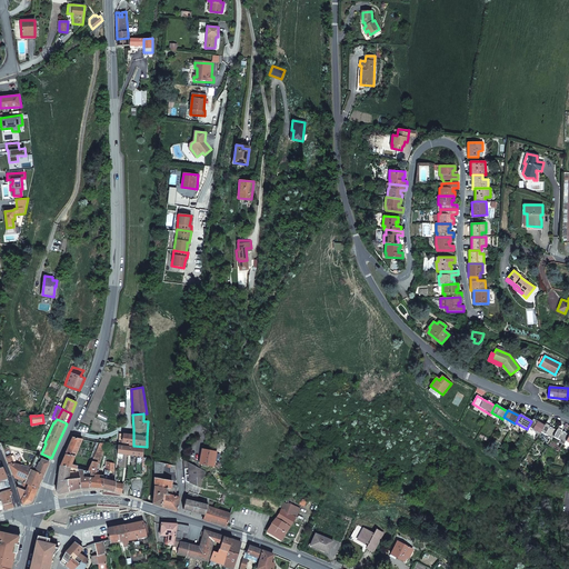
[(531,421),(528,427),(540,433),(540,431),(543,426),(532,419),(531,421)]
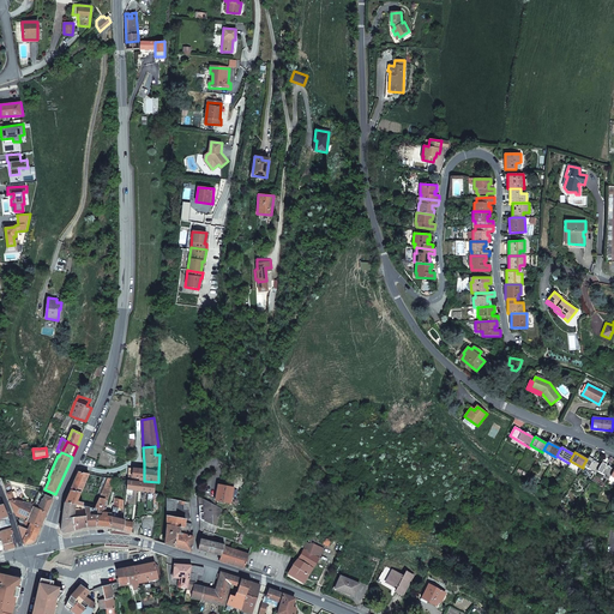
[(588,458),(587,459),(583,465),(595,473),(596,471),(600,464),(588,458)]
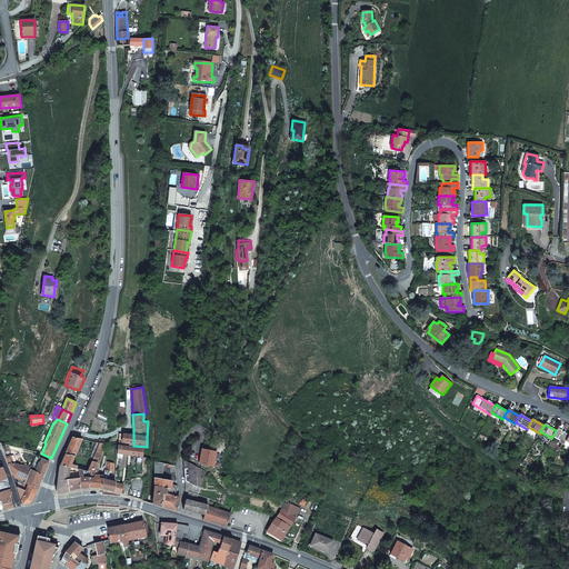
[(556,430),(552,437),(565,443),(566,441),(568,436),(557,429),(556,430)]
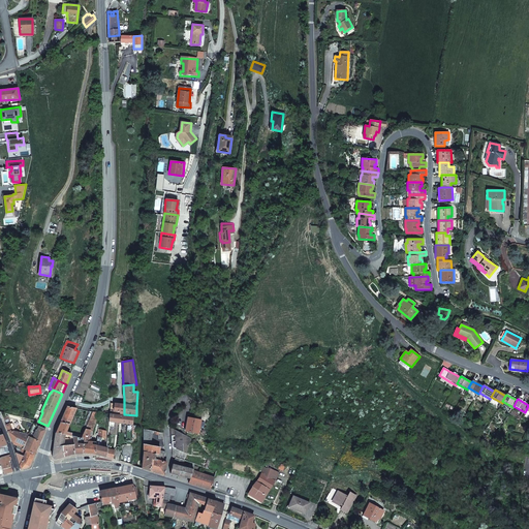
[(111,403),(110,412),(124,414),(124,404),(111,403)]
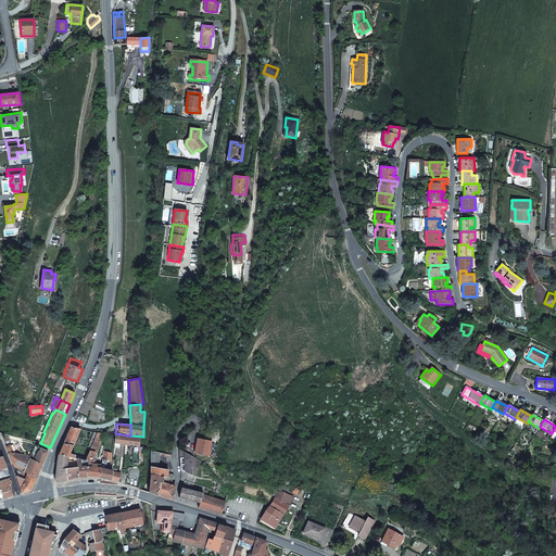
[(71,427),(63,443),(73,445),(80,429),(71,427)]
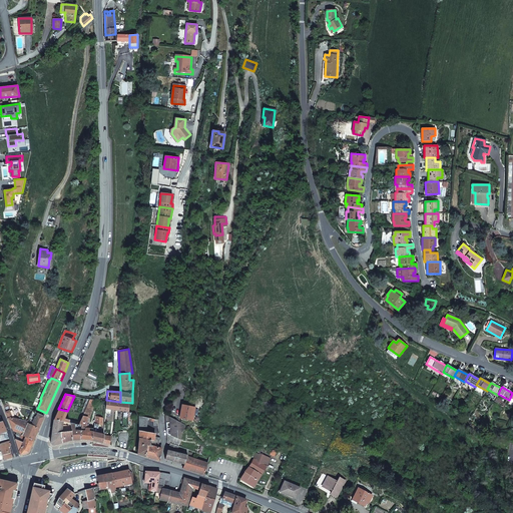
[(33,404),(38,407),(41,400),(40,399),(36,398),(33,404)]
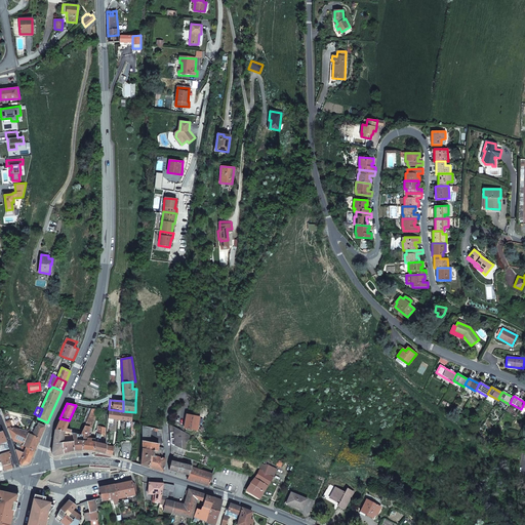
[(83,440),(82,449),(93,450),(95,442),(95,441),(91,441),(91,438),(88,438),(88,434),(89,434),(90,428),(91,428),(98,409),(92,408),(89,415),(85,423),(81,434),(84,435),(83,440)]
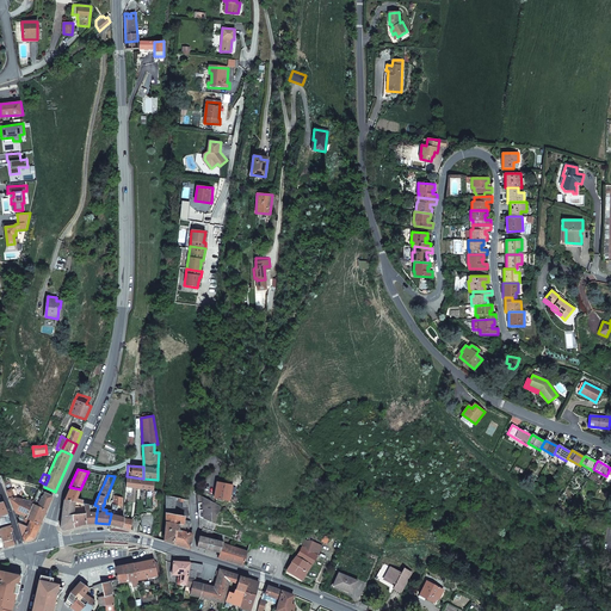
[(127,477),(125,487),(154,491),(154,481),(127,477)]
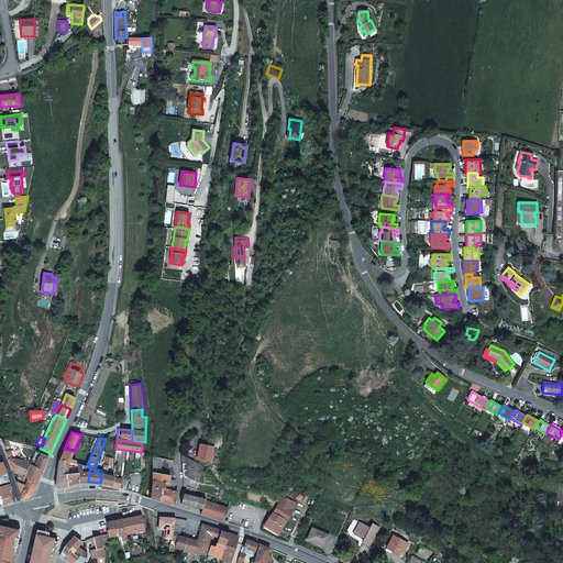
[(199,451),(198,459),(211,461),(214,446),(199,444),(198,451),(199,451)]
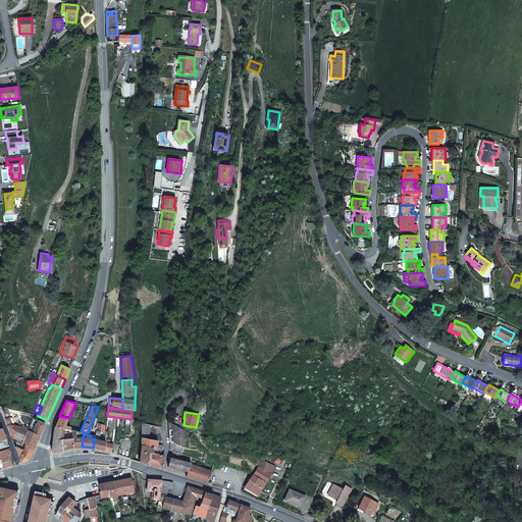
[(70,430),(72,430),(74,430),(74,428),(65,425),(68,418),(59,416),(55,427),(70,430)]
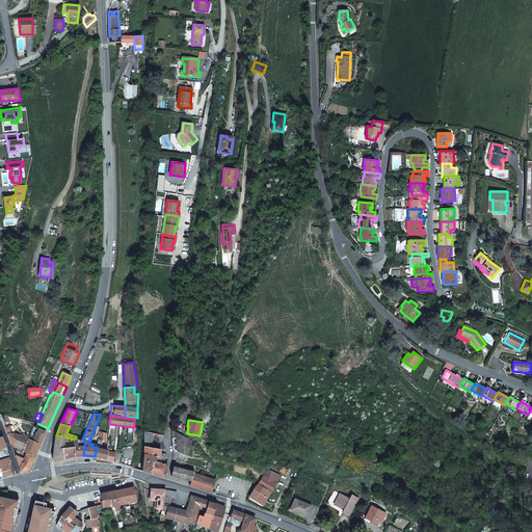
[(97,448),(95,456),(105,458),(106,449),(101,449),(103,440),(107,441),(107,433),(104,432),(105,429),(100,428),(100,429),(99,432),(98,439),(98,440),(97,444),(97,447),(97,448)]
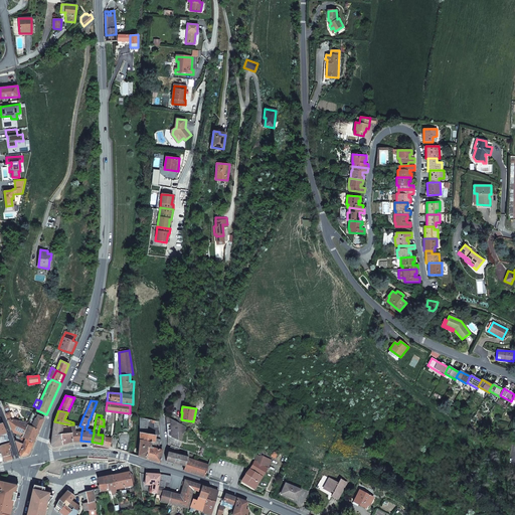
[(33,425),(33,426),(39,430),(44,418),(38,415),(35,421),(32,419),(30,423),(33,425)]
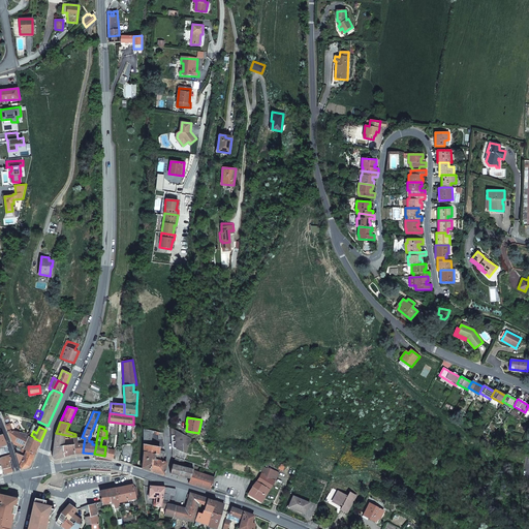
[(172,428),(173,447),(186,454),(189,444),(192,442),(190,438),(181,434),(182,433),(172,428)]
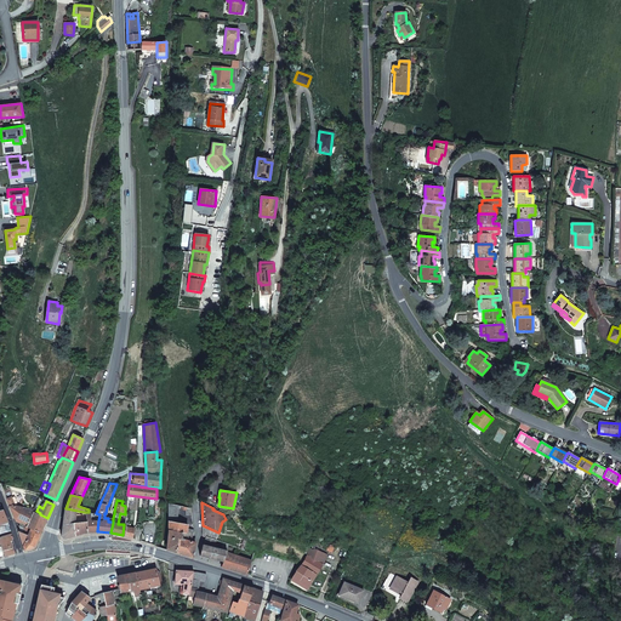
[(169,530),(166,550),(176,553),(178,539),(192,542),(192,537),(194,531),(193,530),(187,529),(188,524),(177,523),(180,510),(180,506),(169,503),(169,520),(169,530)]
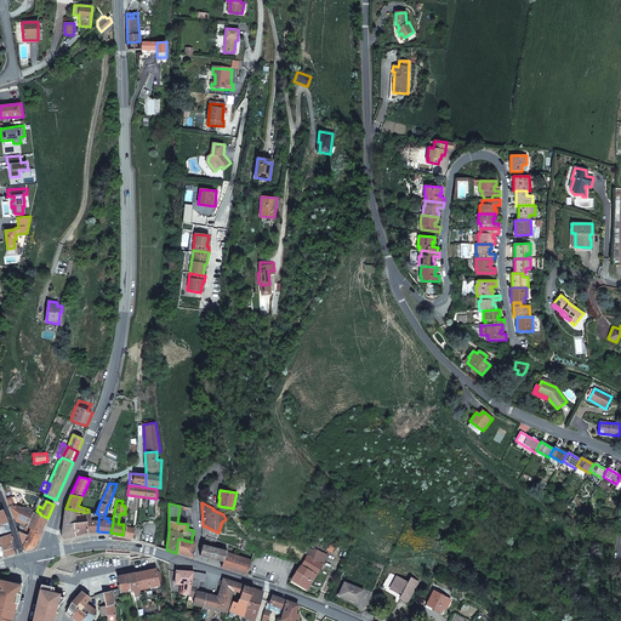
[(15,519),(21,522),(27,525),(33,512),(34,511),(12,505),(10,506),(15,519)]
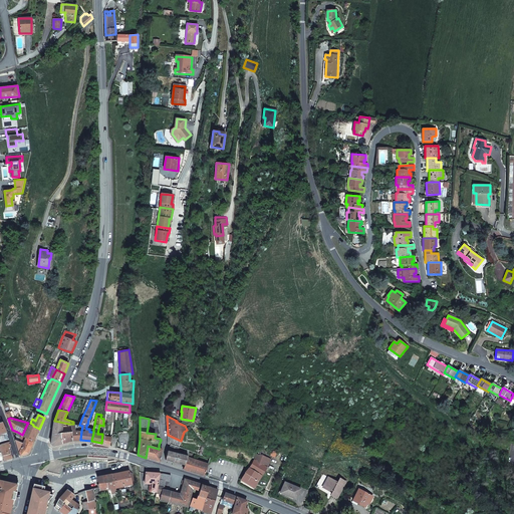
[(62,444),(69,441),(72,441),(72,432),(71,424),(69,424),(54,421),(50,444),(53,446),(62,444)]
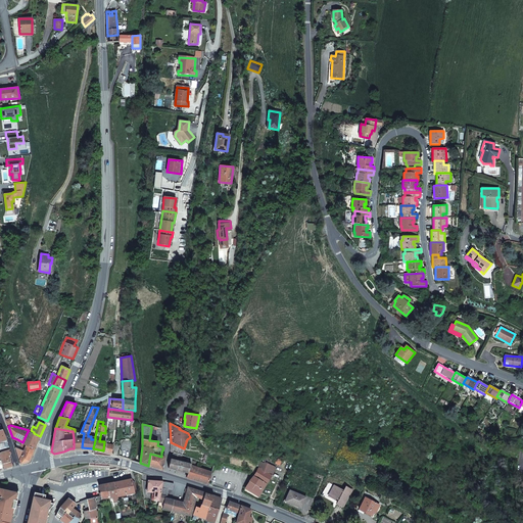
[(15,447),(20,464),(29,461),(34,449),(40,437),(33,434),(28,431),(22,442),(17,439),(16,443),(20,445),(18,449),(15,447)]
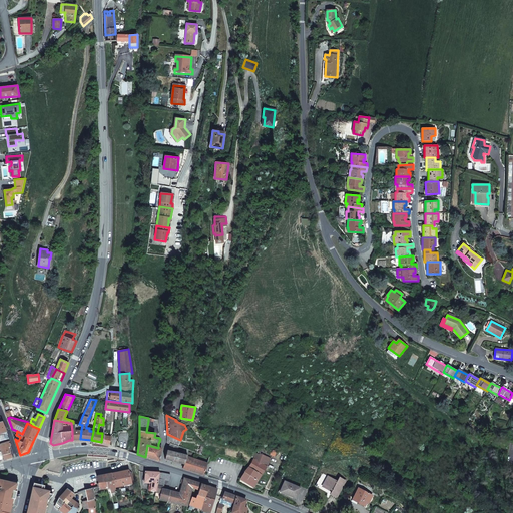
[(72,431),(72,440),(80,439),(81,430),(75,430),(75,424),(73,423),(71,423),(72,431)]
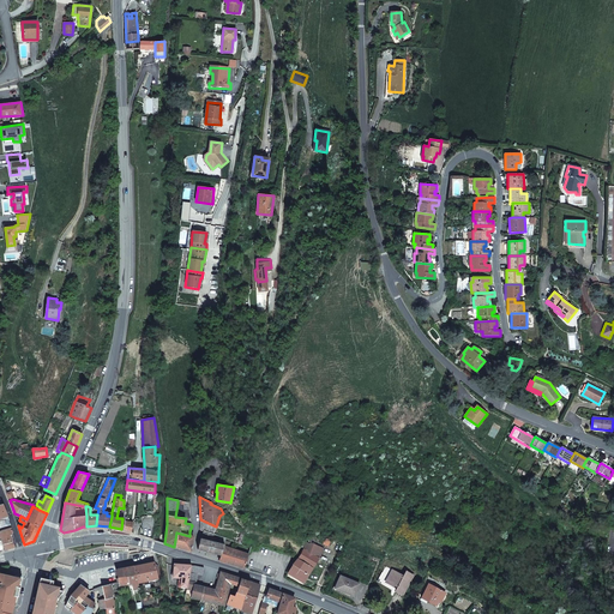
[(0,530),(11,529),(7,517),(0,518),(0,530)]
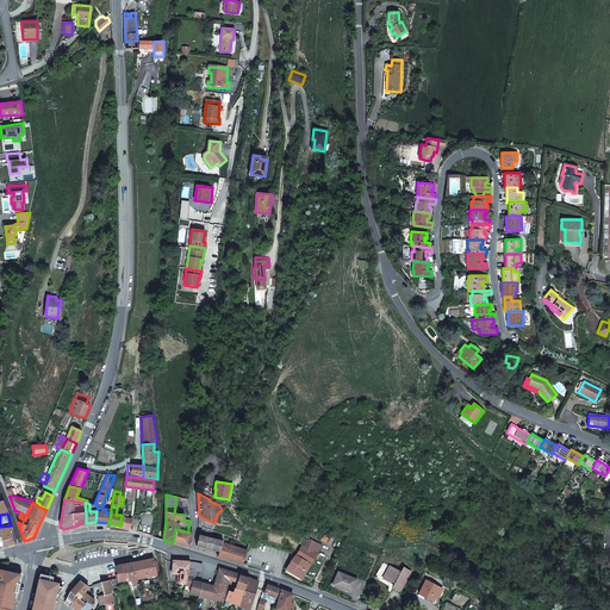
[(199,516),(199,526),(203,527),(212,530),(215,523),(199,516)]
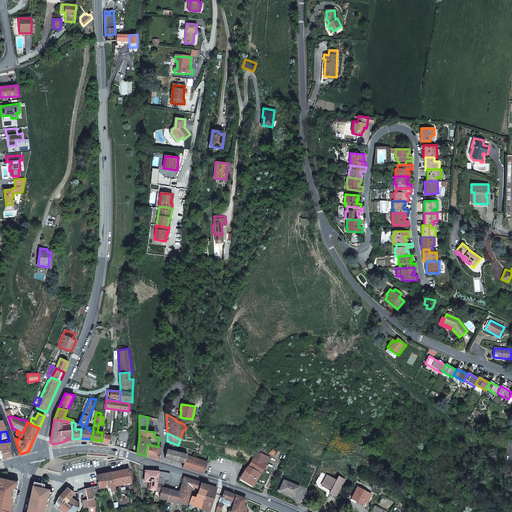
[(111,435),(103,434),(103,442),(109,443),(111,435)]
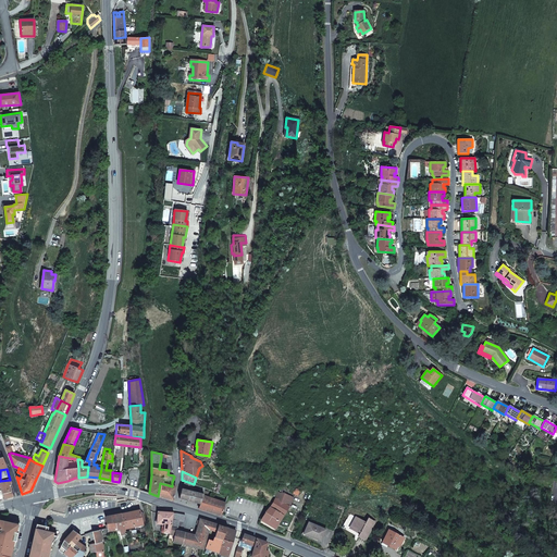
[(0,481),(0,487),(1,490),(3,499),(13,496),(10,486),(11,482),(10,480),(0,481)]
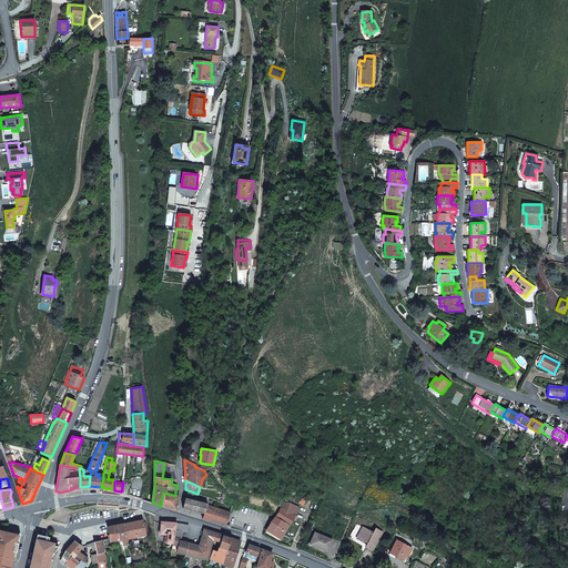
[(185,498),(183,508),(204,514),(208,505),(208,504),(203,503),(196,501),(198,497),(198,495),(198,494),(189,490),(186,498),(185,498)]
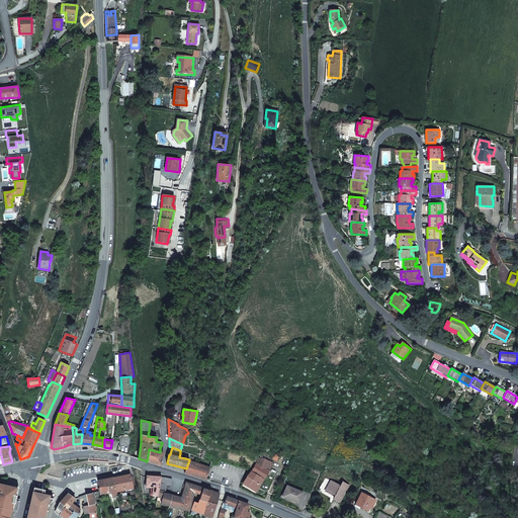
[(149,449),(147,461),(161,465),(163,453),(160,452),(149,449)]
